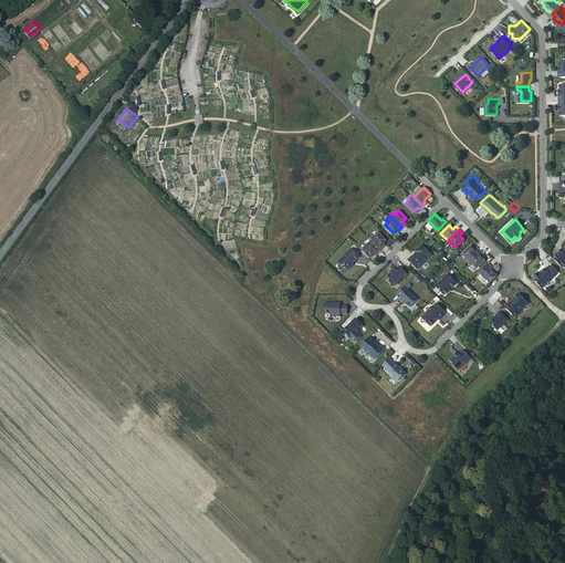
[(386,239),(378,231),(374,236),(373,233),(369,237),(372,239),(380,248),(384,244),(382,243),(384,241),(386,239)]
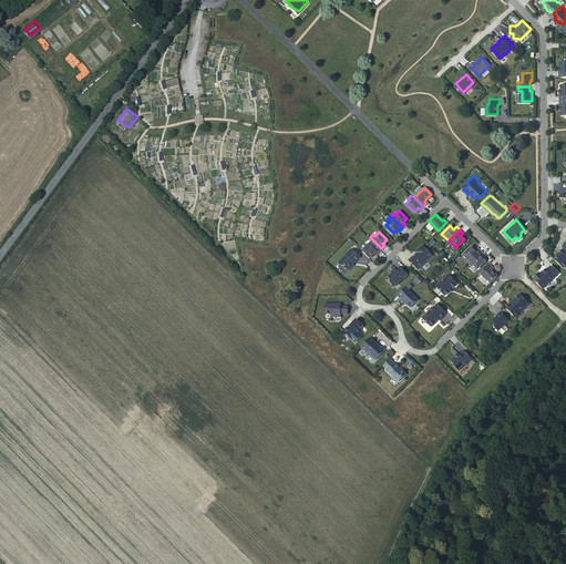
[(372,239),(362,250),(369,257),(374,253),(377,250),(378,252),(381,248),(372,239)]
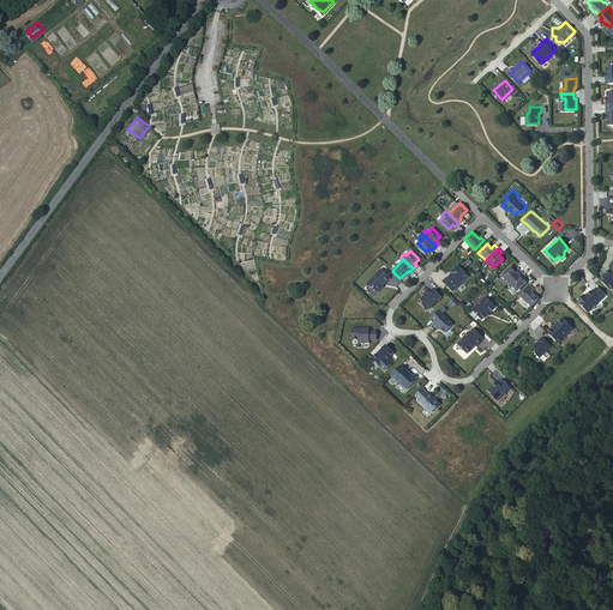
[(469,273),(457,263),(450,271),(451,272),(448,277),(446,276),(443,281),(452,290),(469,273)]
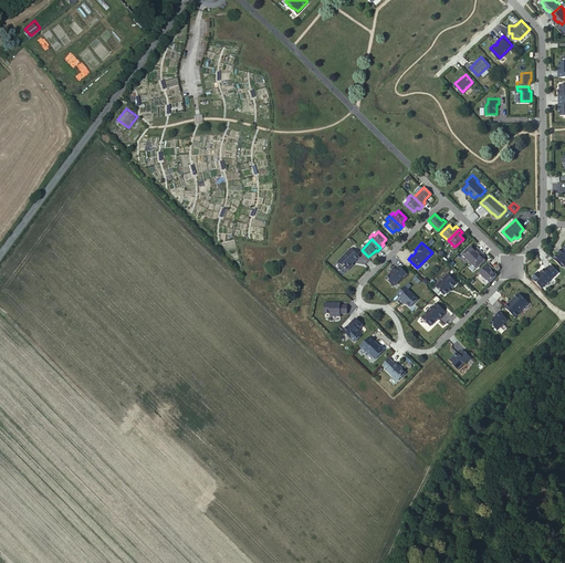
[(469,244),(461,253),(468,260),(479,249),(475,247),(473,249),(469,244)]
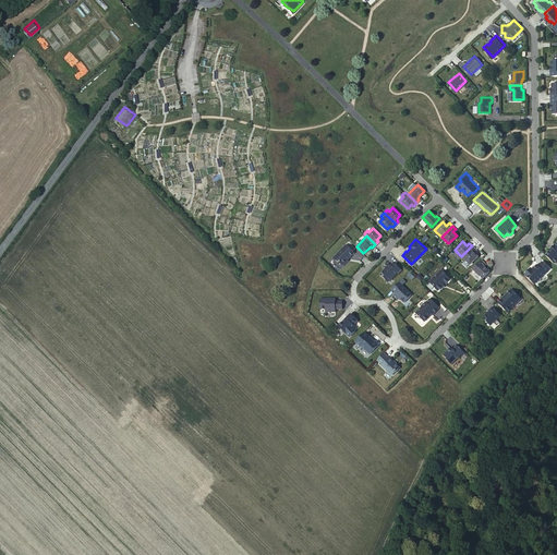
[(546,253),(554,262),(556,258),(556,242),(555,244),(555,243),(551,248),(552,248),(546,253)]
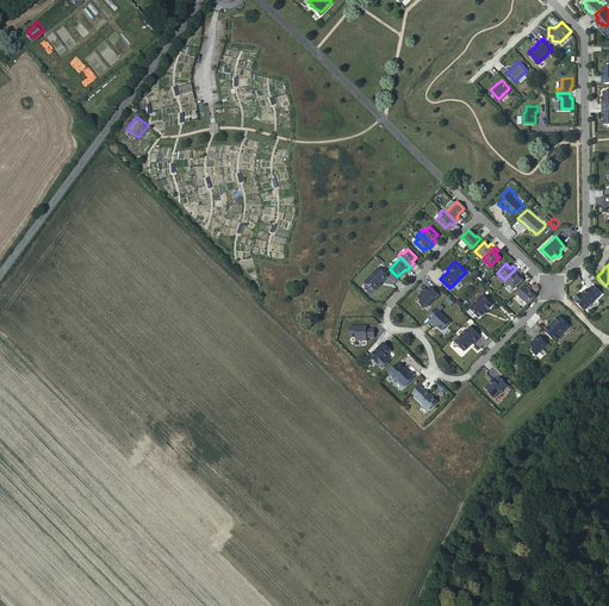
[(378,267),(365,280),(370,285),(371,286),(374,289),(380,283),(380,282),(387,275),(378,267)]
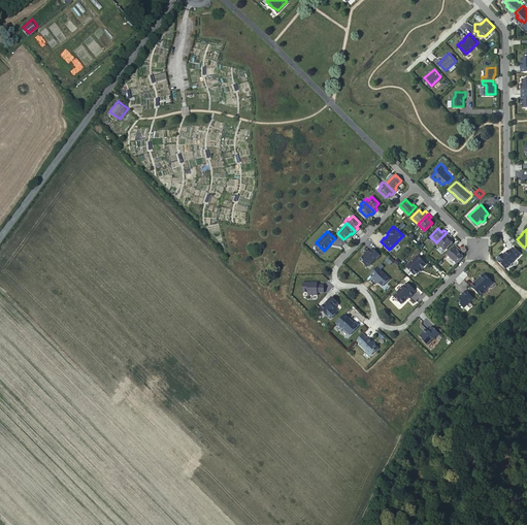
[(450,235),(447,232),(436,242),(443,250),(451,241),(448,238),(450,235)]
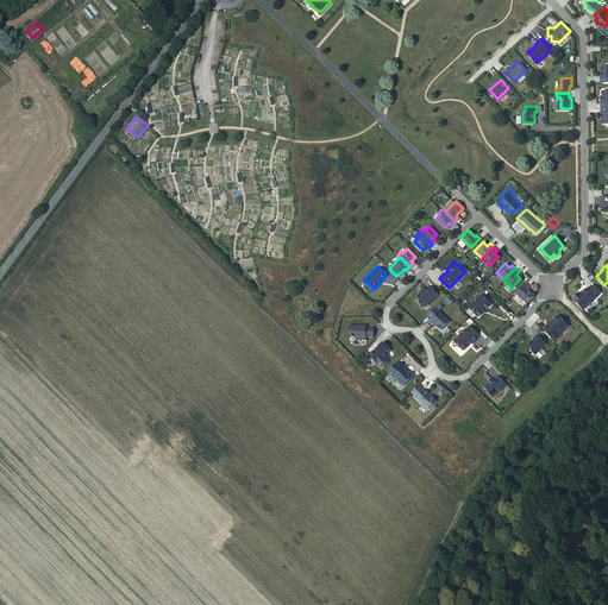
[(526,302),(533,295),(528,290),(525,287),(527,285),(524,282),(514,291),(526,302)]
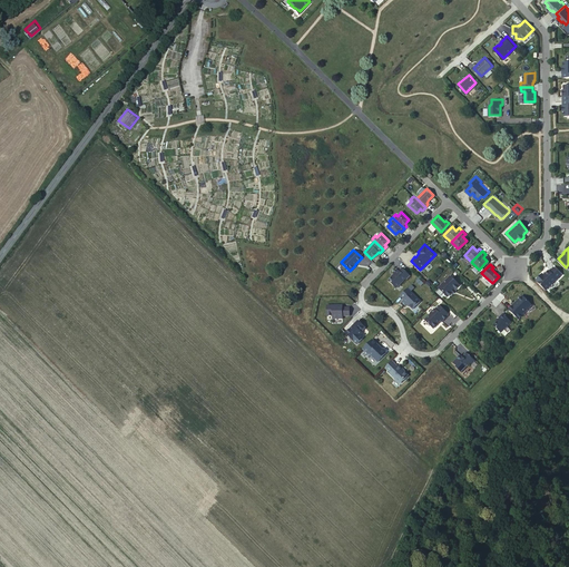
[(541,273),(536,279),(546,289),(557,277),(561,273),(555,265),(550,270),(549,269),(545,273),(543,274),(541,273)]
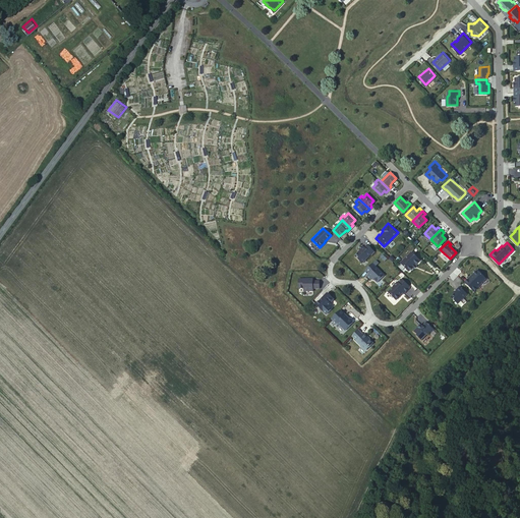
[(355,254),(362,262),(371,252),(371,253),(374,250),(367,243),(364,246),(362,244),(359,247),(360,249),(355,254)]
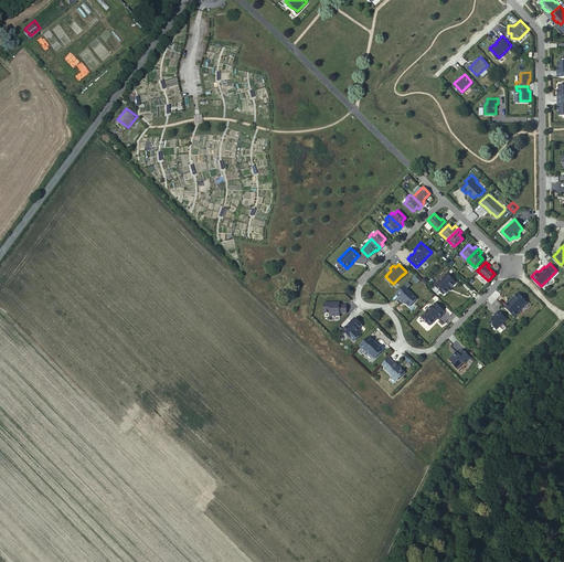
[(447,287),(449,285),(450,285),(455,281),(446,272),(434,283),(443,292),(447,287)]
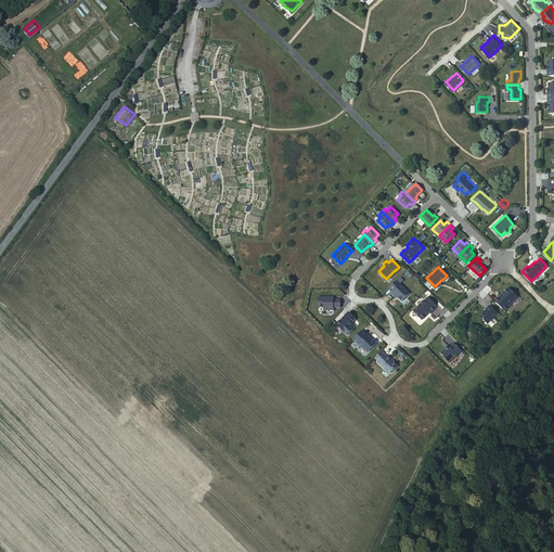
[(397,280),(390,286),(394,291),(391,293),(395,296),(397,295),(402,300),(410,292),(397,280)]
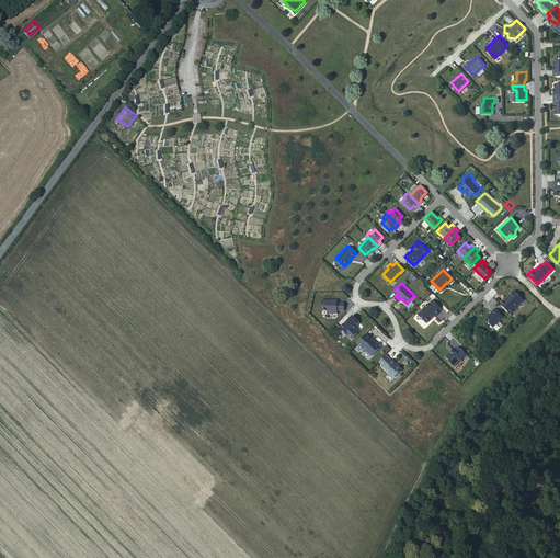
[(504,298),(500,303),(510,312),(514,308),(513,308),(523,299),(513,289),(509,295),(509,296),(505,299),(504,298)]
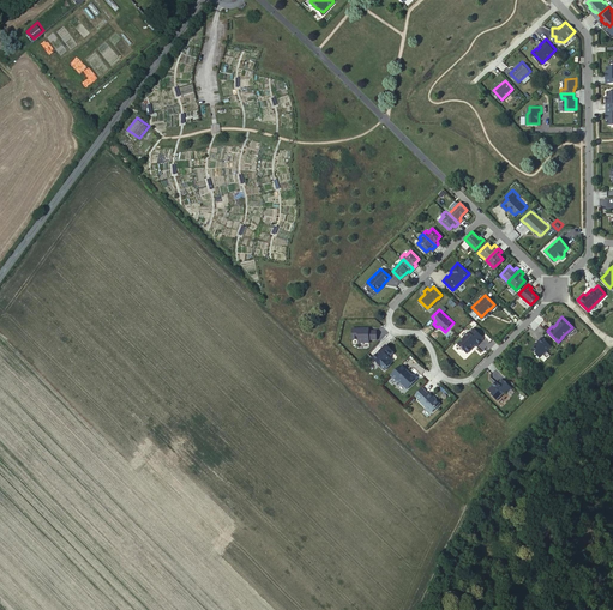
[(360,326),(353,326),(353,338),(359,338),(359,340),(368,342),(370,338),(377,338),(377,330),(370,330),(370,327),(362,326),(362,327),(360,327),(360,326)]
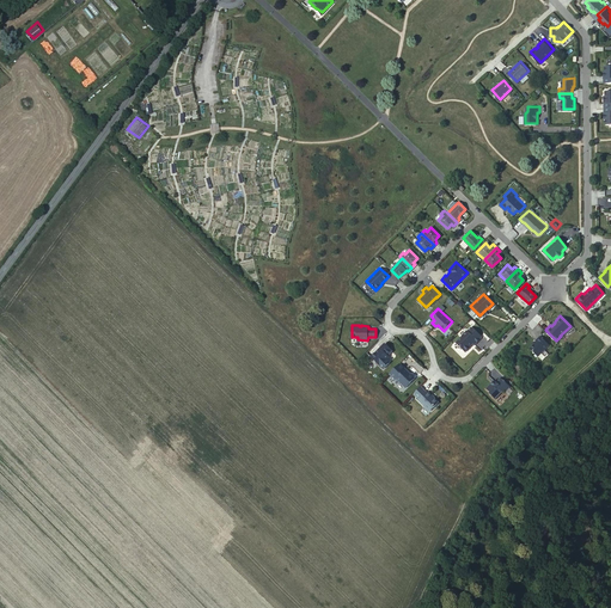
[(463,335),(456,341),(465,350),(470,345),(470,344),(472,343),(474,342),(475,343),(482,336),(471,326),(468,330),(468,329),(462,335),(463,335)]
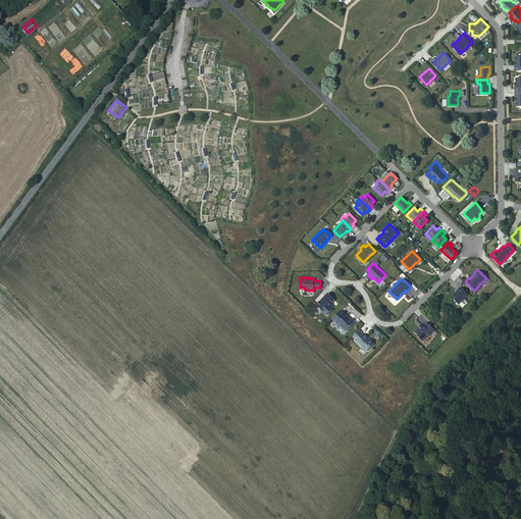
[(457,291),(451,297),(458,303),(467,294),(460,286),(456,290),(457,291)]
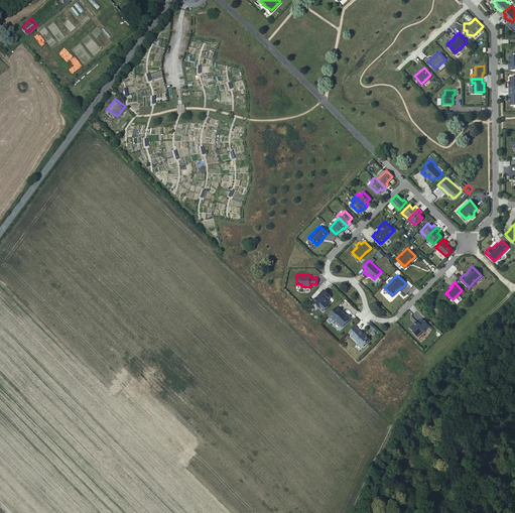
[(328,304),(326,302),(328,300),(327,299),(326,298),(330,294),(325,289),(313,300),(323,309),(328,304)]
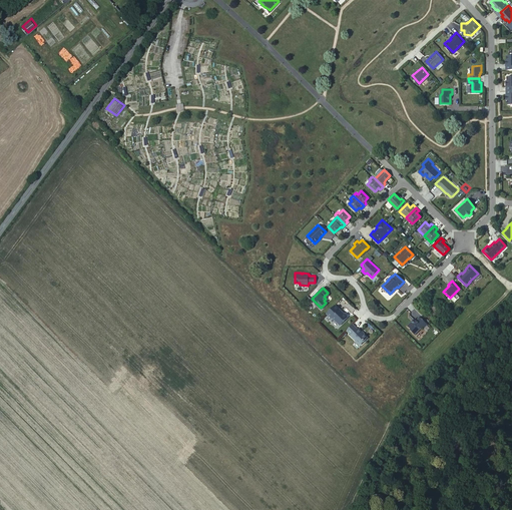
[(423,314),(430,321),(433,318),(432,317),(441,309),(433,302),(432,302),(430,303),(430,305),(425,311),(426,311),(423,314)]
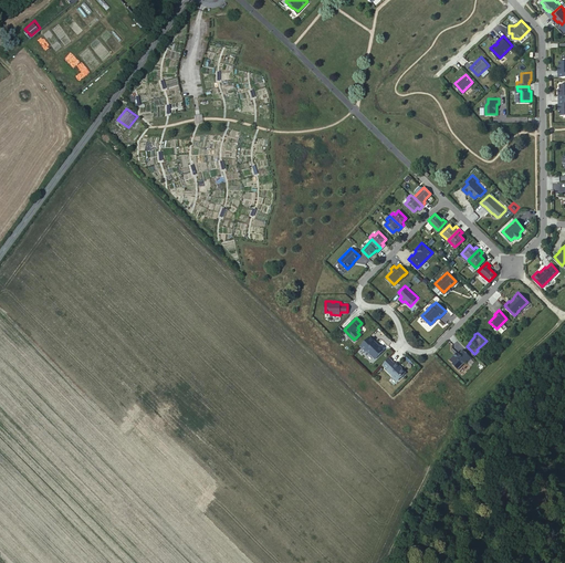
[(368,335),(359,345),(365,350),(374,357),(383,348),(378,344),(376,345),(373,342),(374,341),(368,335)]
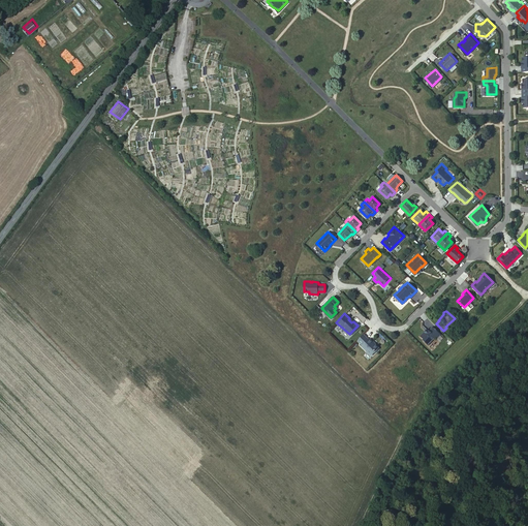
[(439,334),(431,326),(428,330),(427,329),(425,331),(424,331),(420,335),(423,339),(423,340),(427,344),(434,337),(436,338),(439,334)]
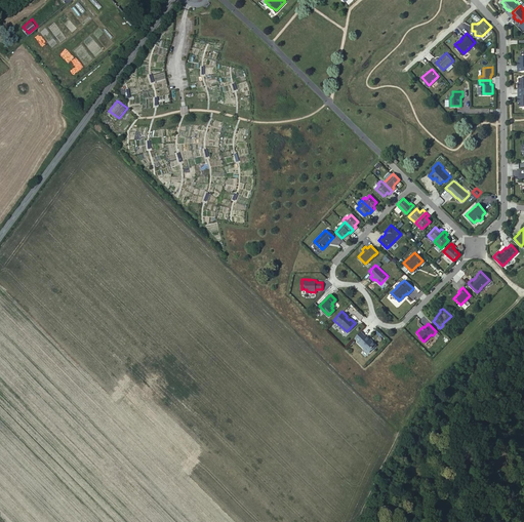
[(360,331),(354,336),(357,339),(362,333),(360,331)]
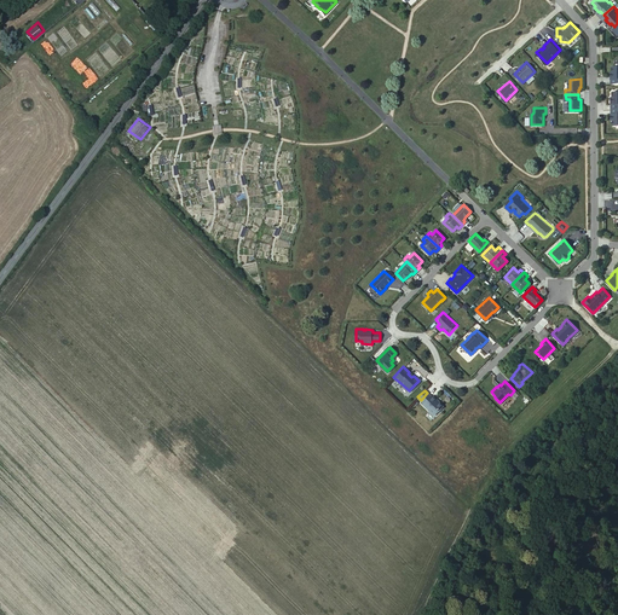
[(427,393),(421,400),(423,402),(423,404),(433,413),(435,413),(443,406),(435,399),(437,399),(433,394),(431,396),(427,393)]
